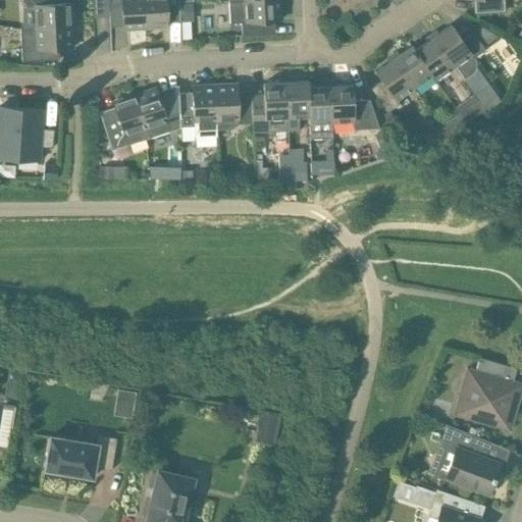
[(64,0),(22,0),(22,1),(29,6),(32,5),(36,5),(37,28),(71,25),(70,3),(65,3),(64,0)]
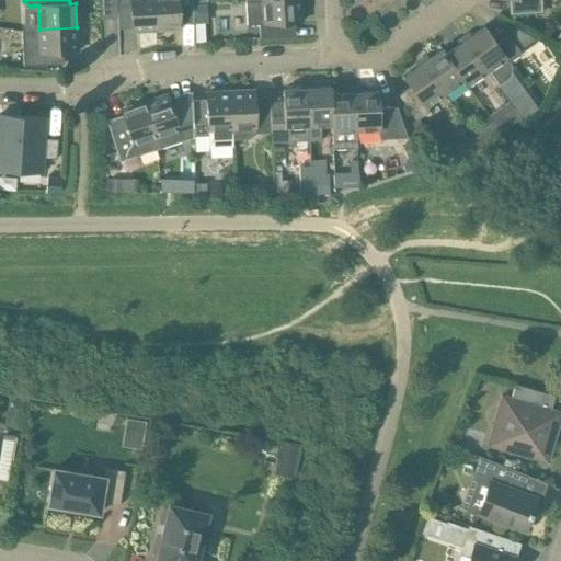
[(130,0),(133,31),(157,30),(155,0),(130,0)]
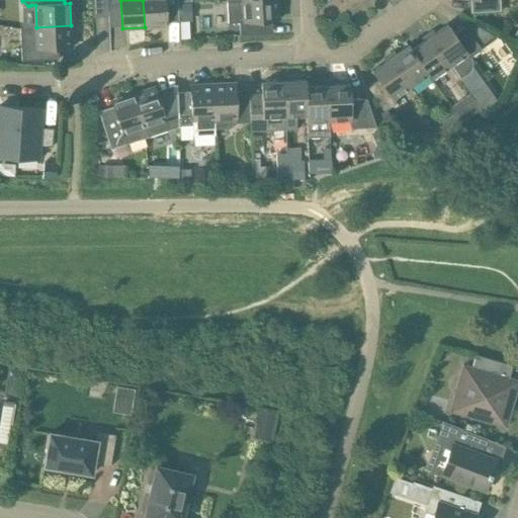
[(143,0),(145,27),(167,25),(167,14),(178,13),(177,0),(143,0)]
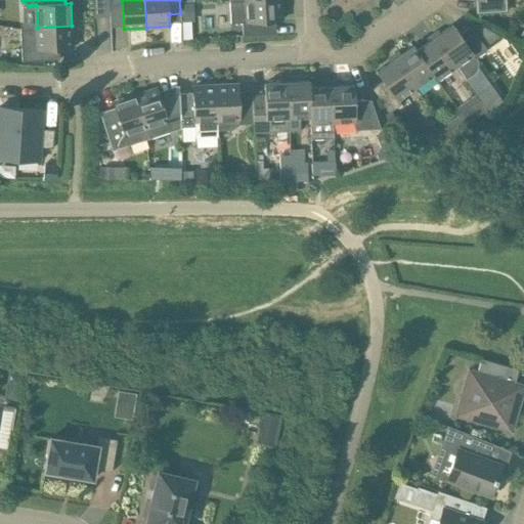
[(245,0),(230,1),(231,24),(245,23),(246,36),(271,35),(270,22),(281,20),(280,0),(245,0)]
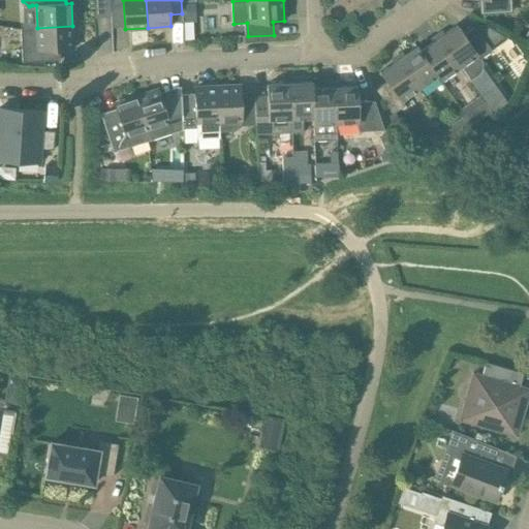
[(480,0),(481,12),(511,11),(510,0),(480,0)]
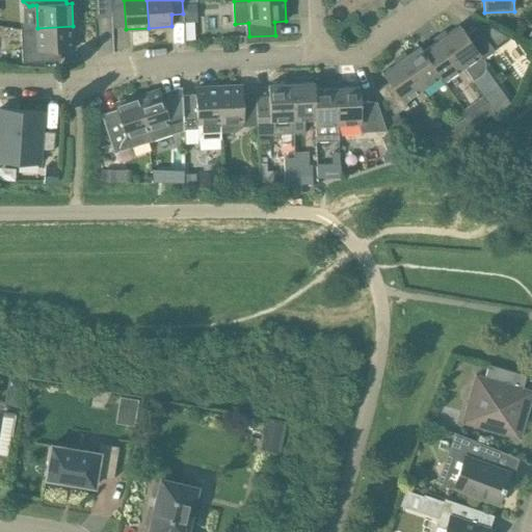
[(462,69),(461,69),(472,82),(481,76),(484,72),(484,68),(485,63),(483,59),(495,51),(477,27),(467,34),(460,25),(442,38),(462,69)]
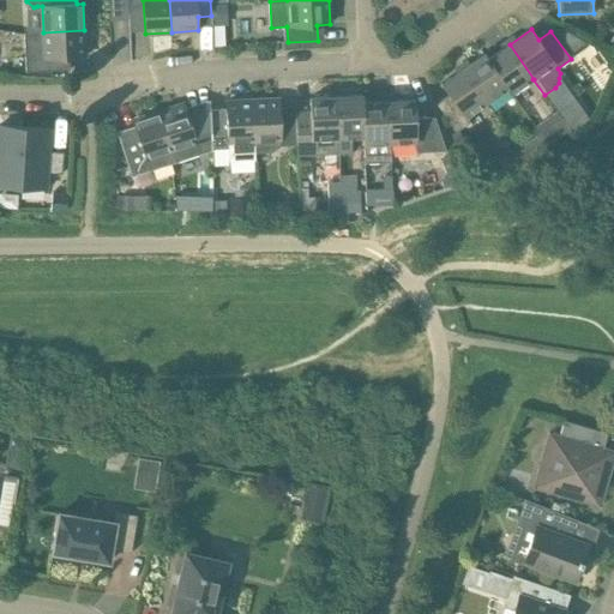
[(85,56),(84,30),(43,32),(43,34),(24,35),(26,72),(71,70),(70,58),(85,56)]
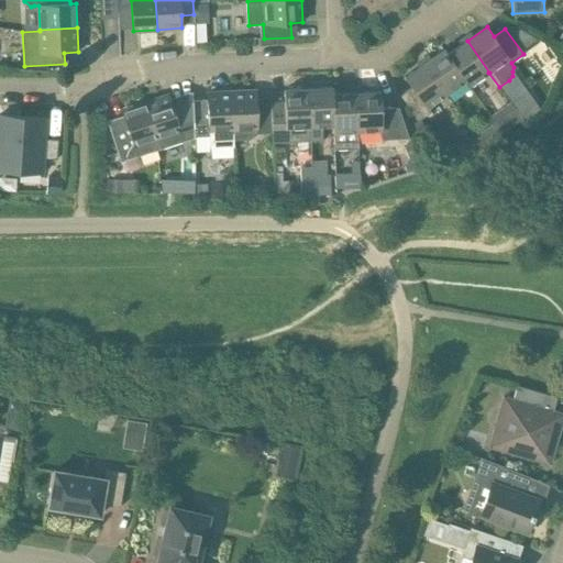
[(467,41),(449,54),(448,54),(466,80),(470,86),(488,73),(489,73),(467,41)]
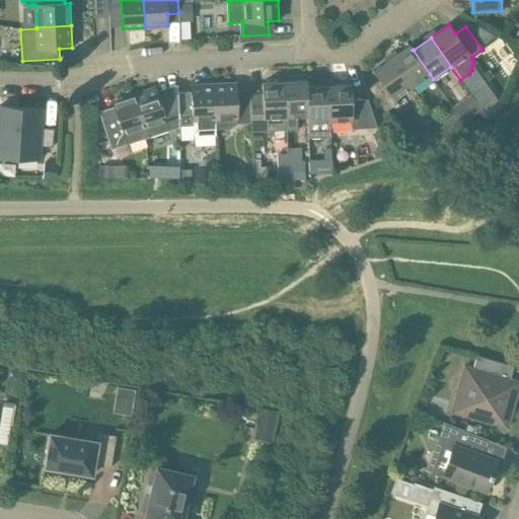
[(413,86),(430,74),(413,50),(414,50),(410,45),(391,58),(413,86)]
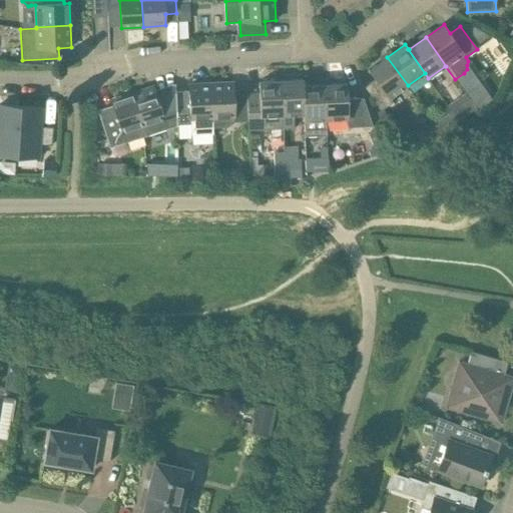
[(389,98),(408,85),(387,57),(369,70),(375,79),(365,86),(382,110),(392,103),(389,98)]
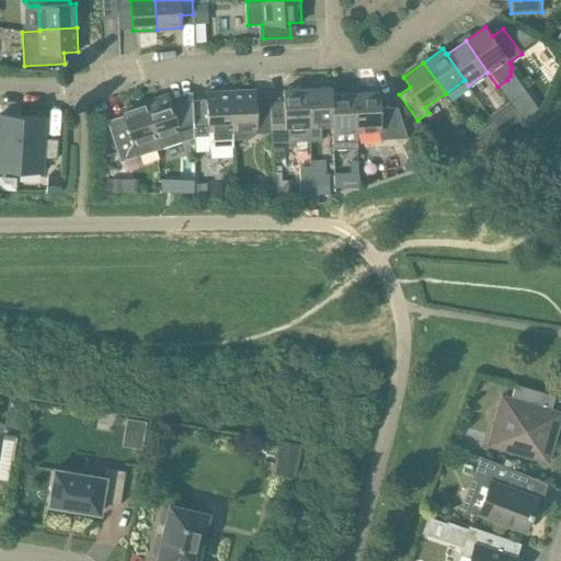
[(308,89),(310,140),(321,139),(321,126),(332,126),(333,125),(331,93),(332,93),(332,87),(308,89)]
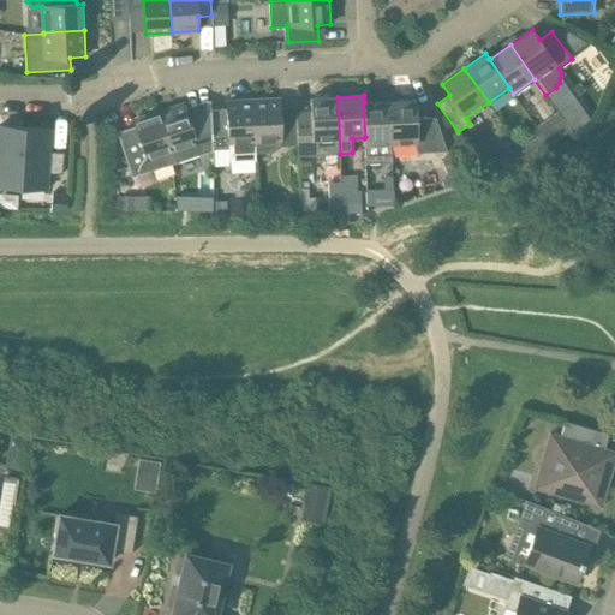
[(297,113),(298,145),(298,155),(340,154),(338,97),(311,99),(311,112),(297,113)]
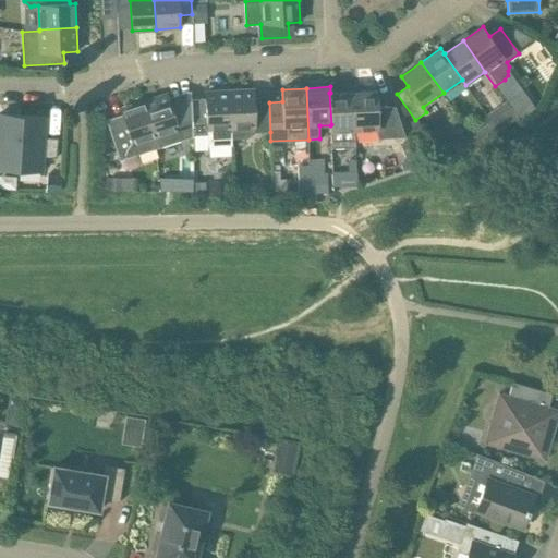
[(255,133),(270,132),(269,102),(255,102),(254,91),(230,92),(232,138),(249,138),(255,133)]
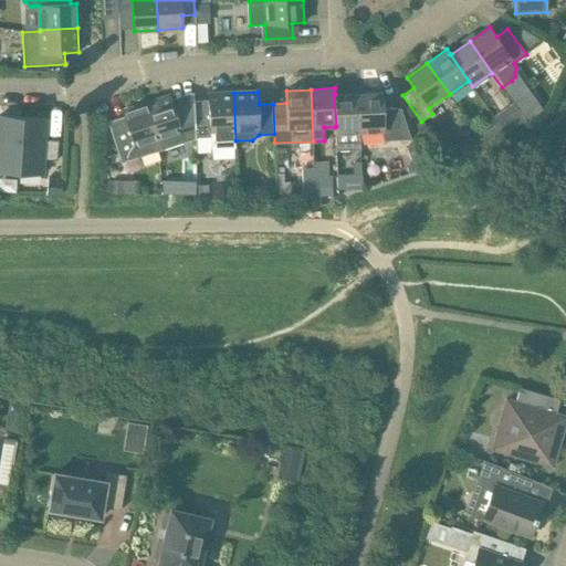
[(383,92),(358,93),(360,132),(385,130),(385,140),(411,139),(401,108),(384,109),(383,92)]
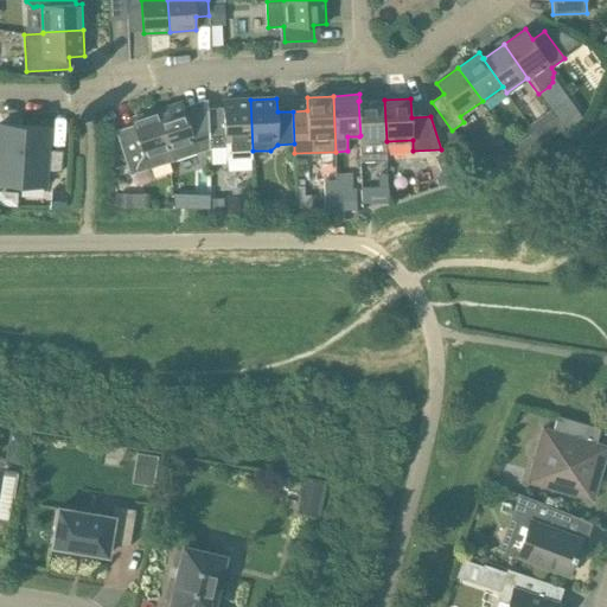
[(224,108),(209,109),(209,115),(210,147),(225,147),(227,160),(253,160),(251,152),(253,151),(250,100),(224,101),(224,108)]
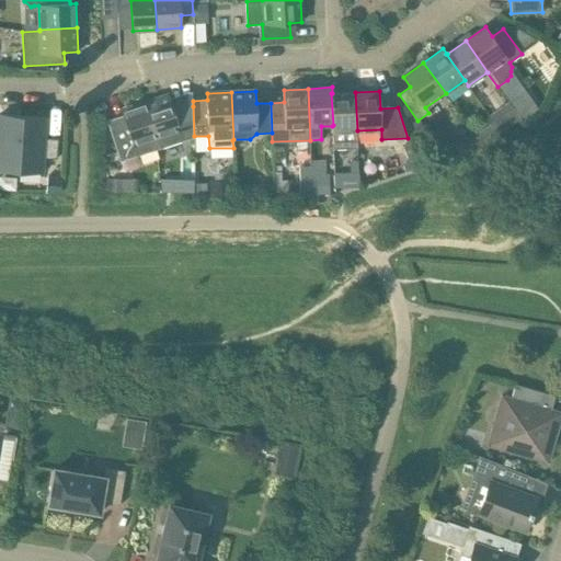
[(355,92),(332,93),(331,93),(333,125),(332,126),(333,149),(357,148),(356,130),(357,130),(355,92)]
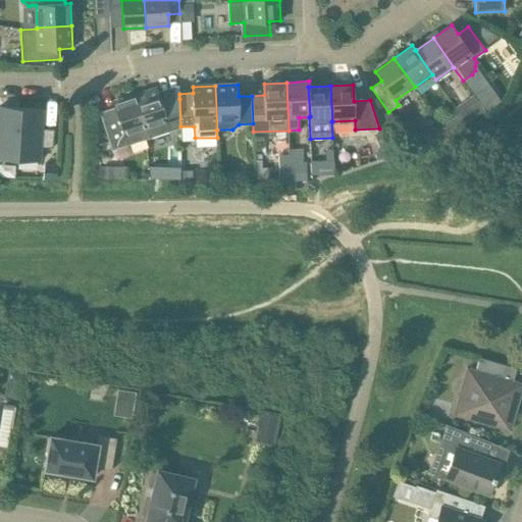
[(180,126),(179,99),(179,93),(160,99),(157,89),(136,96),(149,137),(149,139),(180,127),(180,126)]
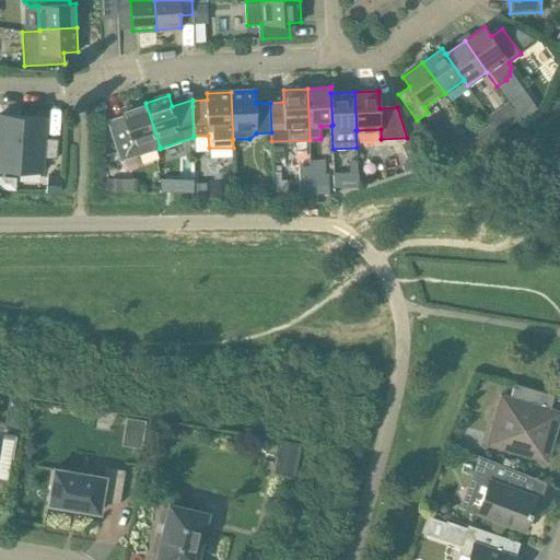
[(508,102),(488,116),(501,135),(521,120),(508,102)]
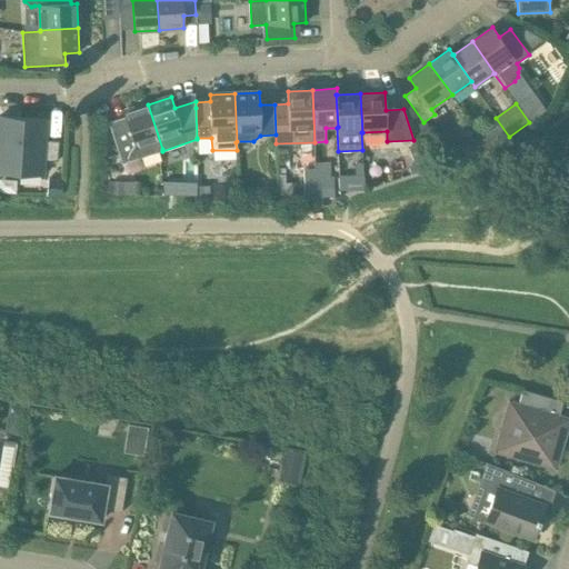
[(162,149),(148,105),(125,112),(128,125),(111,130),(122,163),(162,151),(162,149)]
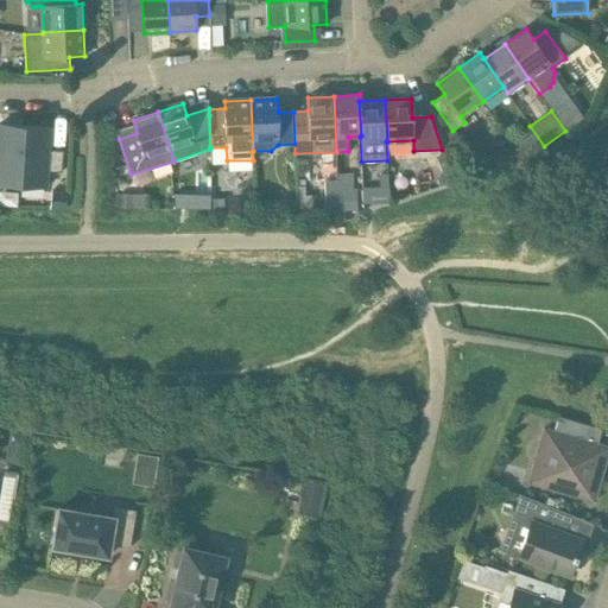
[(0,183),(20,185),(25,126),(0,124),(0,183)]
